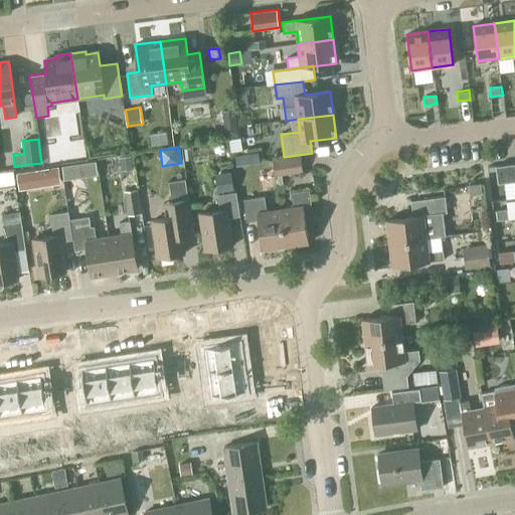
[(248,164),(246,153),(235,154),(236,166),(248,164)]
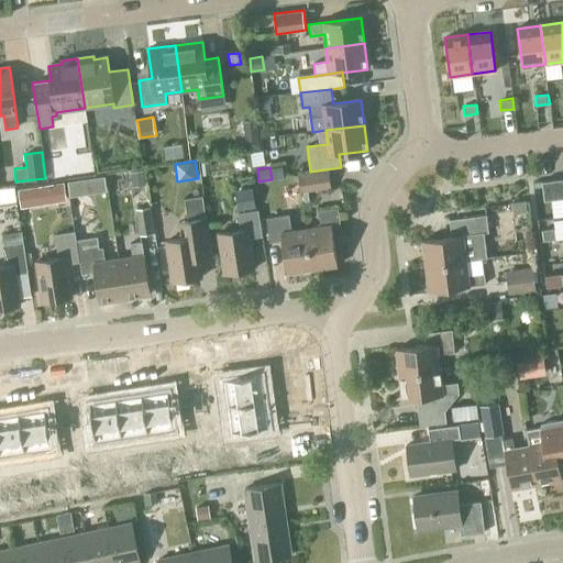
[(146,185),(144,170),(130,173),(132,187),(146,185)]
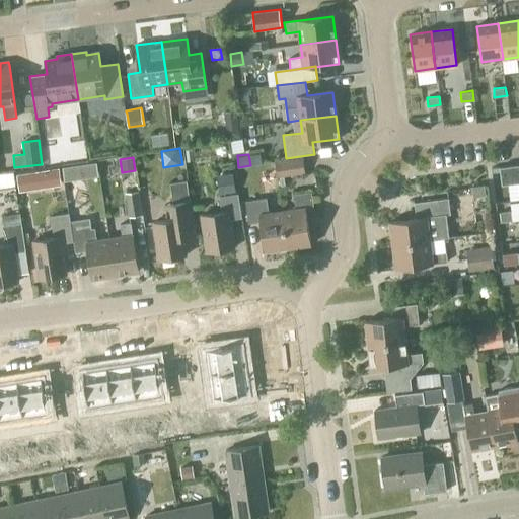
[(277,176),(305,172),(303,158),(275,162),(277,176)]
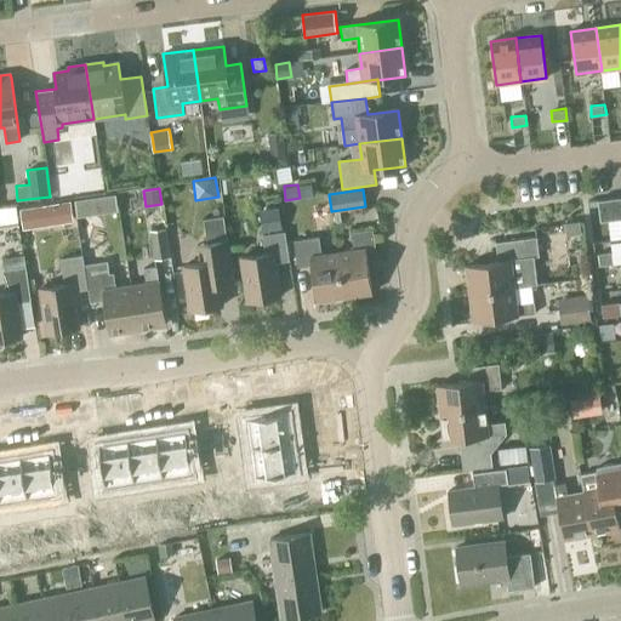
[(86,197),(77,199),(79,216),(89,214),(86,197)]
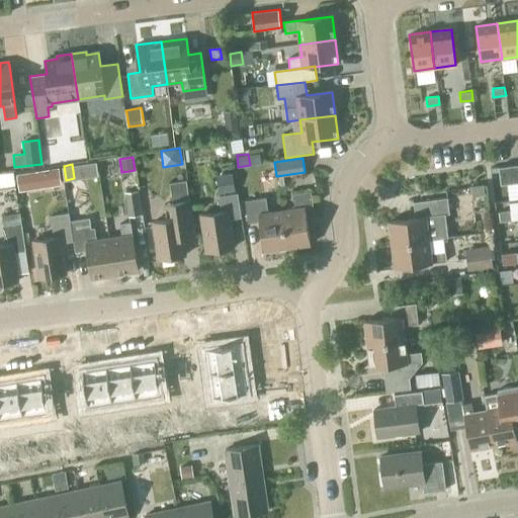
[(517,182),(517,164),(498,167),(501,185),(517,182)]
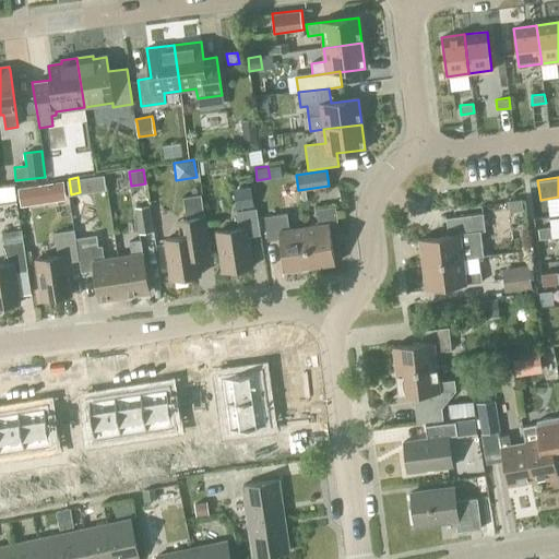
[(40,181),(18,185),(21,203),(43,200),(40,181)]
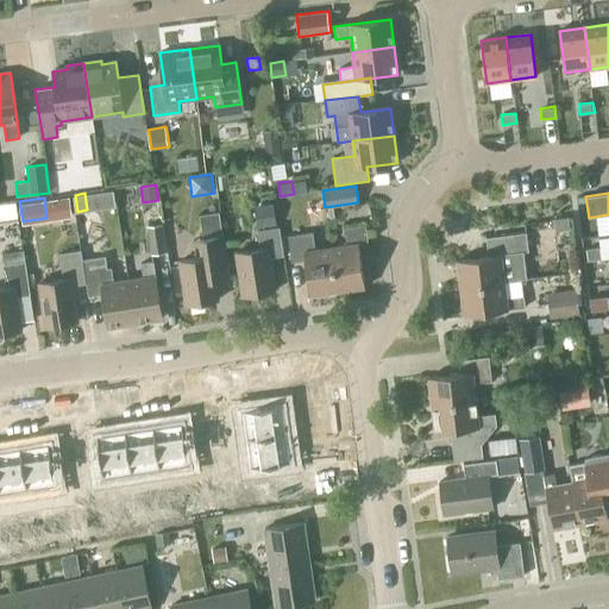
[(276,225),(272,203),(255,207),(257,227),(276,225)]
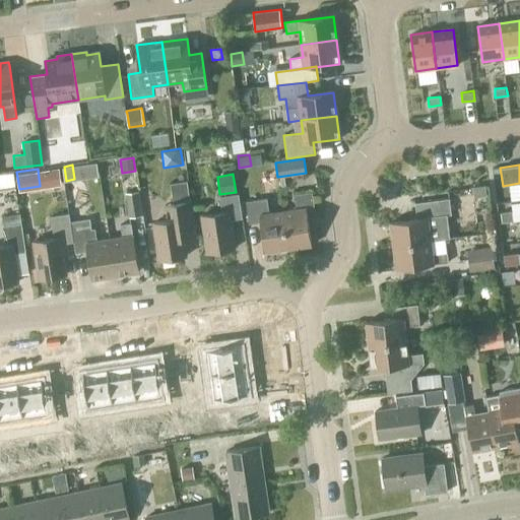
[(181,228),(193,226),(187,181),(170,184),(173,204),(172,205),(174,220),(153,223),(158,260),(186,256),(181,228)]
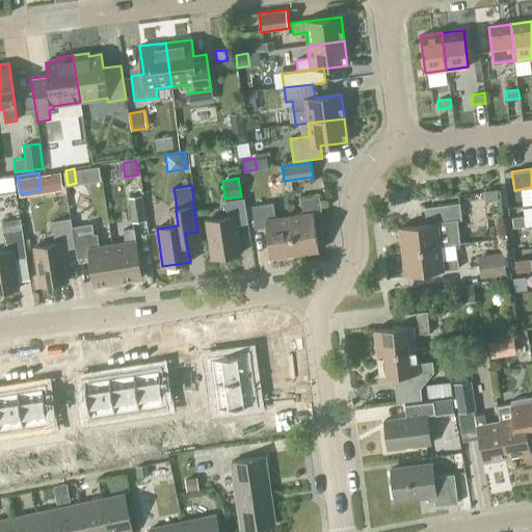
[(497,189),(481,191),(482,203),(498,201),(497,189)]
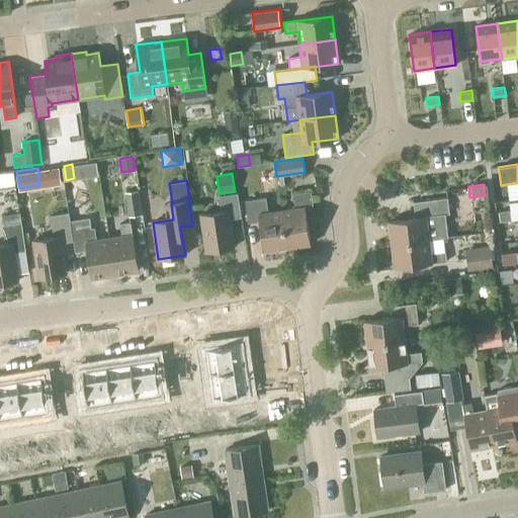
[(143,214),(139,190),(124,192),(128,217),(143,214)]
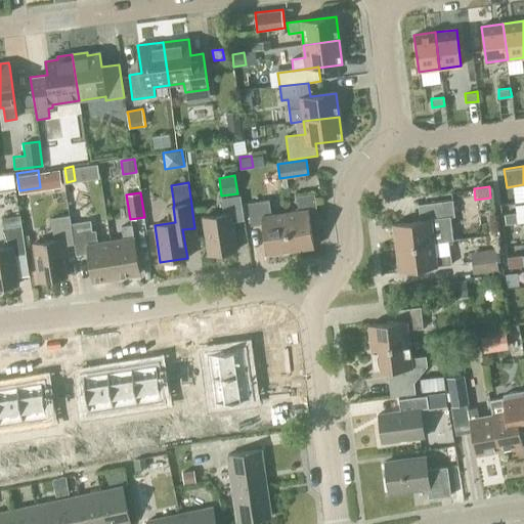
[(291,251),(314,247),(308,210),(316,209),(314,193),(296,197),(298,211),(285,213),(291,251)]
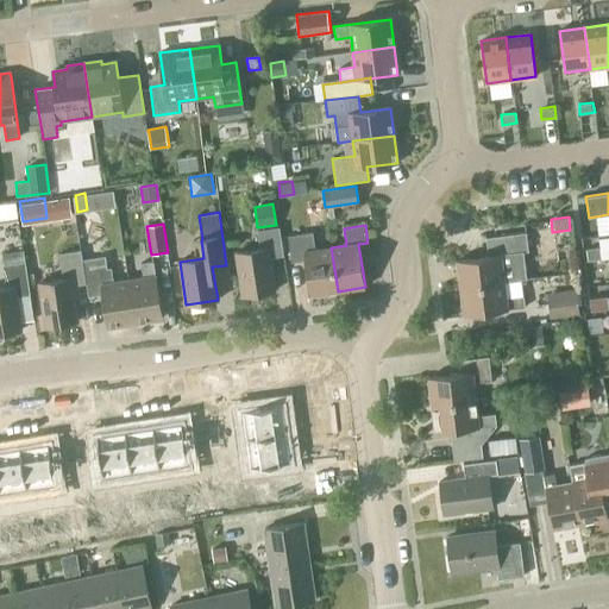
[(269,258),(283,256),(278,227),(259,230),(262,249),(237,251),(243,296),(274,292),(269,258)]
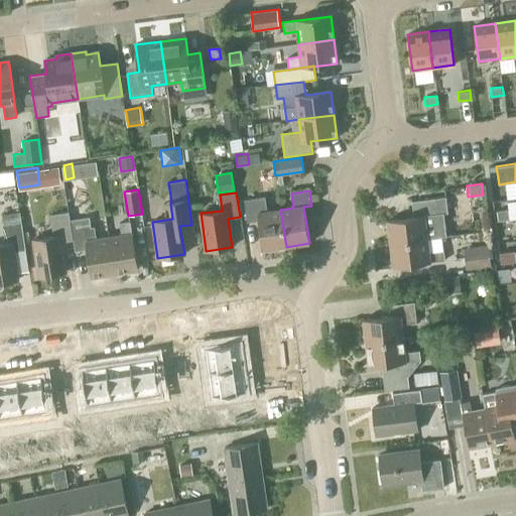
[(286,247),(280,210),(267,212),(264,198),(244,201),(247,223),(258,221),(262,250),(286,247)]
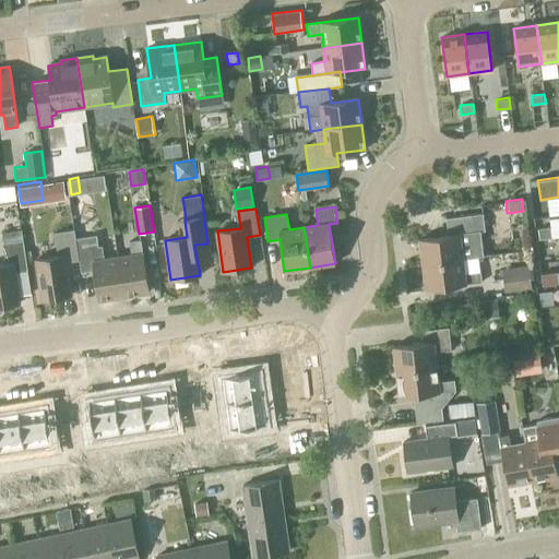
[(484,257),(480,232),(485,232),(483,214),(445,218),(448,236),(419,239),(423,264),(477,257),(477,258),(484,257)]
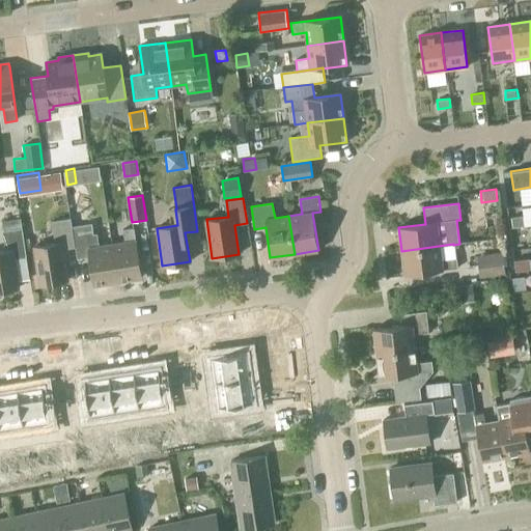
[(524,225),(523,216),(511,217),(512,226),(524,225)]
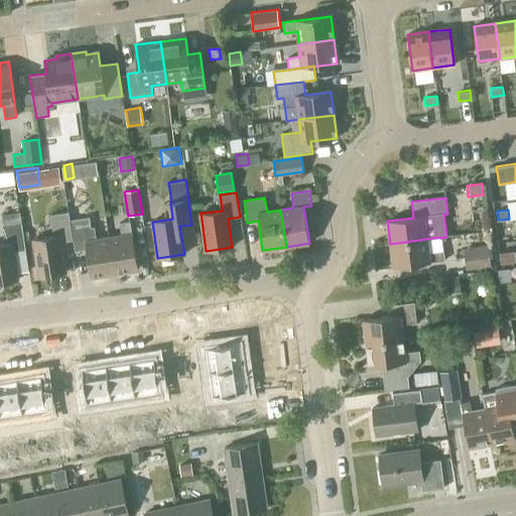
[(4,224),(22,222),(20,212),(2,215),(4,224)]
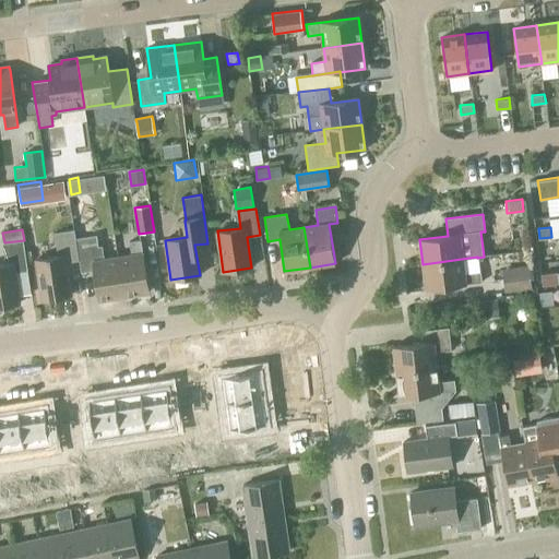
[(66,262),(79,260),(75,239),(74,229),(55,233),(58,257),(36,260),(43,300),(71,296),(66,262)]
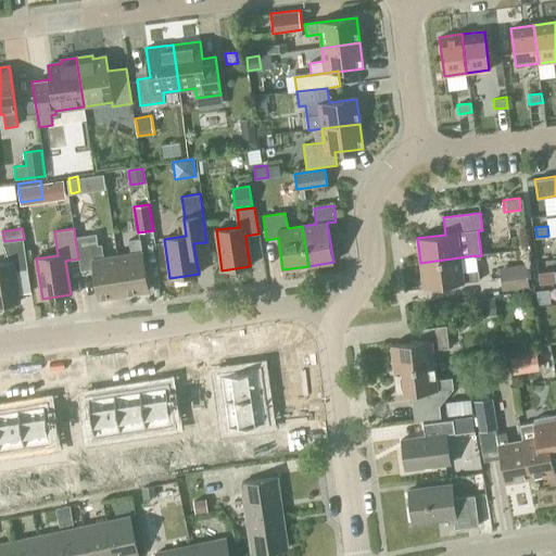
[(75,238),(78,258),(80,272),(93,269),(98,299),(123,294),(117,257),(103,260),(101,245),(98,245),(96,235),(75,238)]
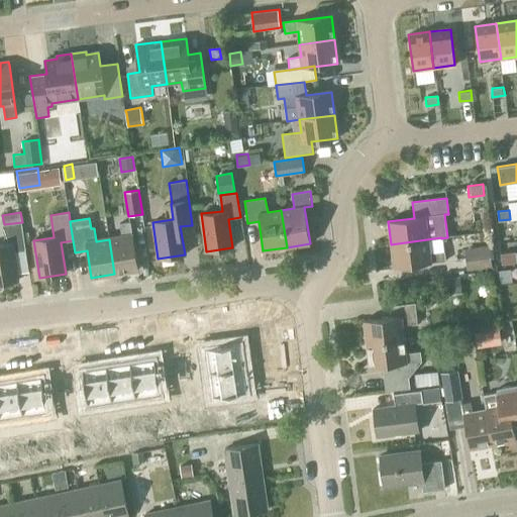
[(13,252),(25,251),(22,222),(4,224),(3,225),(5,244),(0,244),(0,283),(17,281),(13,252)]
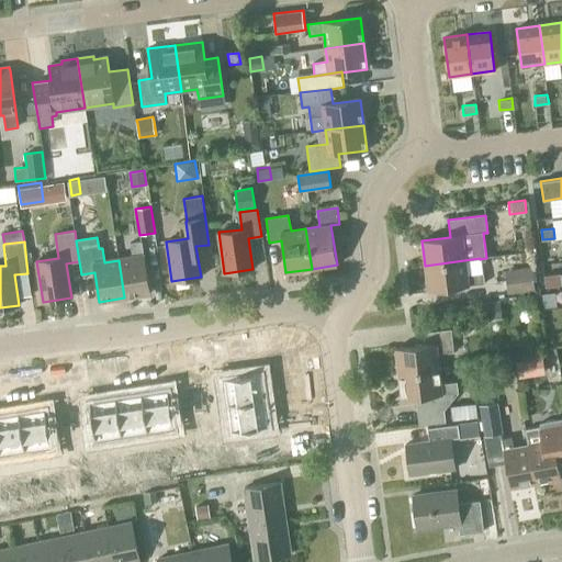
[(119,260),(124,298),(149,294),(142,242),(130,244),(132,258),(119,260)]
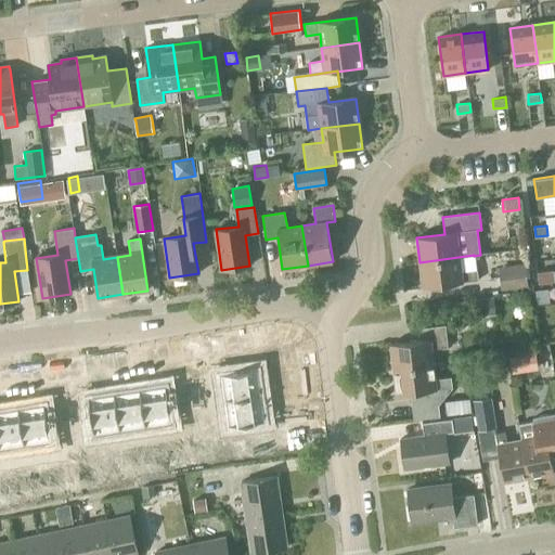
[(476,270),(474,256),(474,255),(420,262),(423,288),(478,281),(477,270),(476,270)]
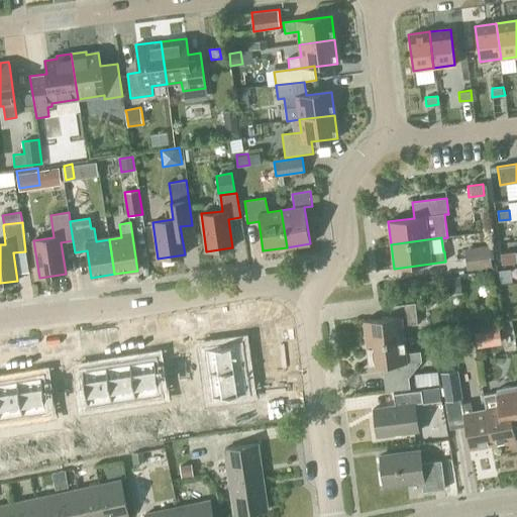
[(492,267),(489,245),(463,248),(467,271),(492,267)]
